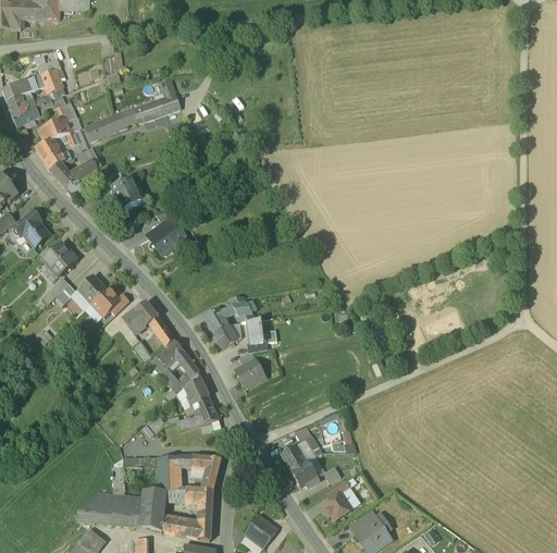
[(4,0),(0,0),(0,27),(21,28),(21,19),(35,19),(35,1),(4,0)]
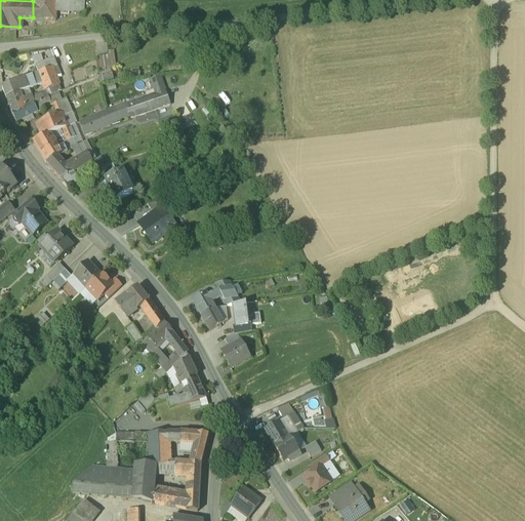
[(33,0),(33,1),(33,17),(55,18),(56,7),(56,0),(33,0)]
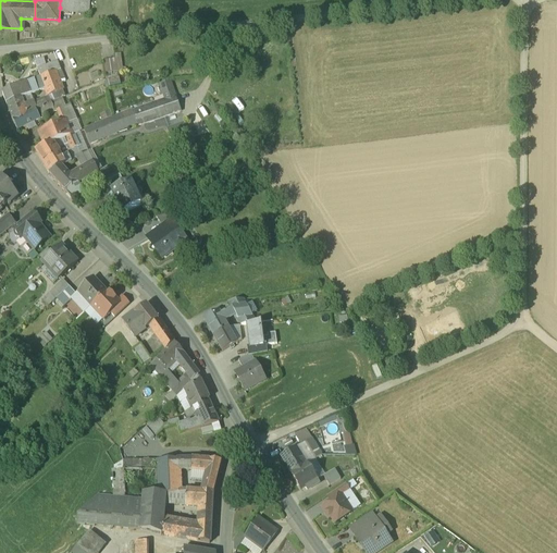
[(60,0),(60,8),(88,10),(88,0),(60,0)]
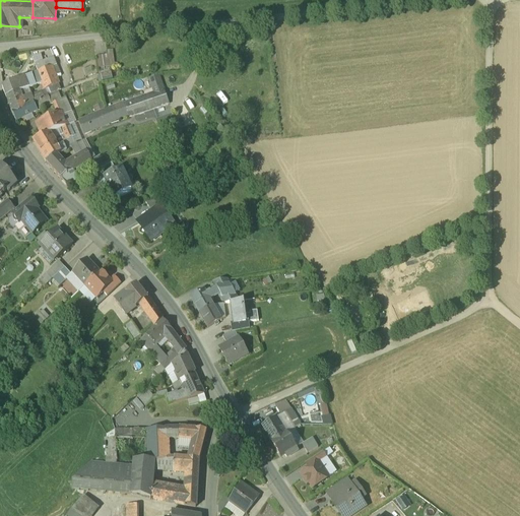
[(41,51),(31,54),(38,69),(46,66),(43,58),(41,51)]
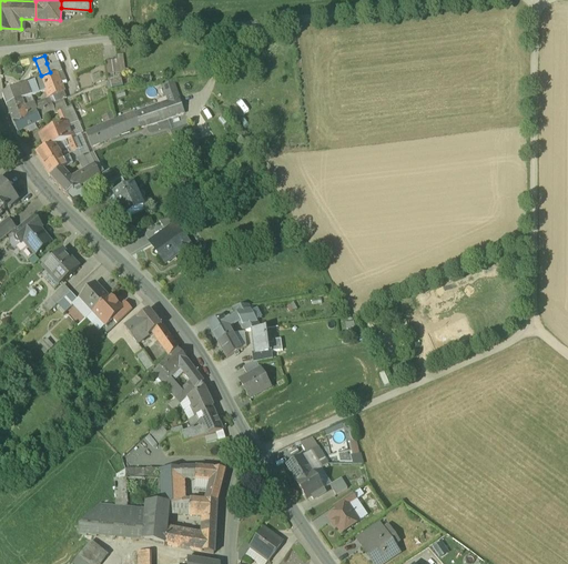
[(58,59),(47,63),(50,72),(56,70),(57,70),(62,68),(58,59)]
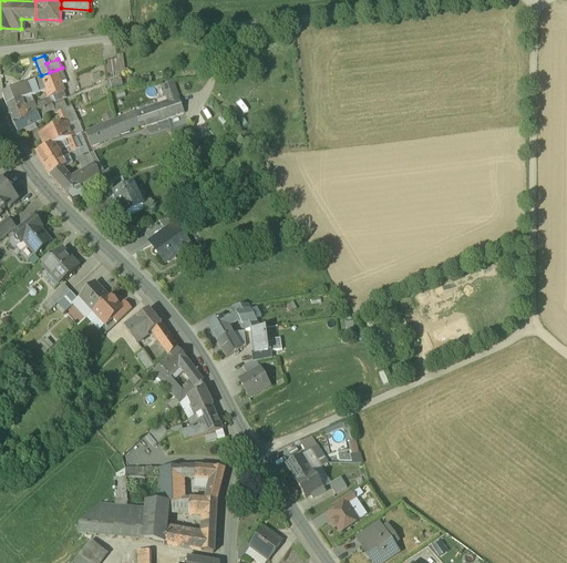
[(50,72),(41,75),(44,84),(59,79),(57,70),(55,70),(50,72)]
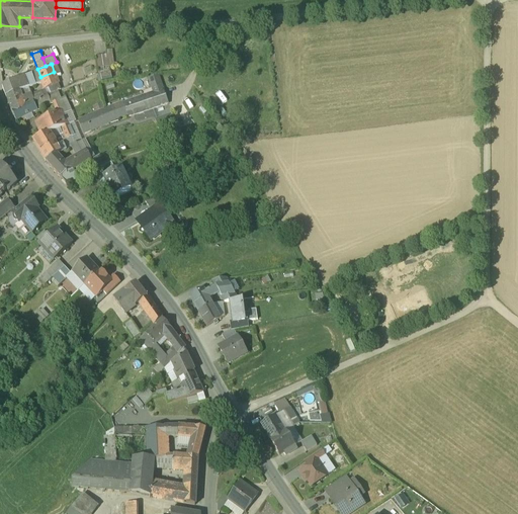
[(37,69),(2,83),(6,93),(20,87),(20,88),(27,84),(41,79),(40,77),(37,69)]
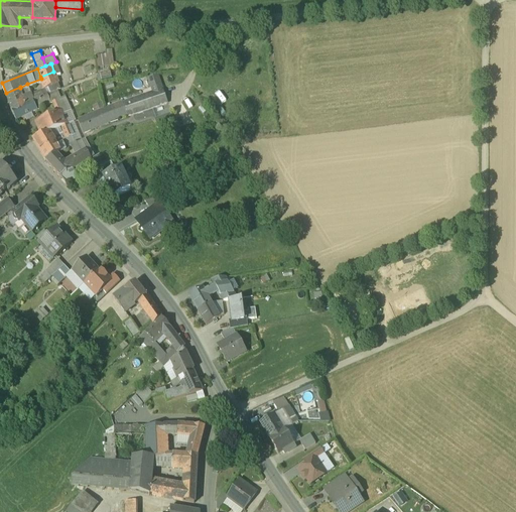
[(53,72),(40,77),(41,79),(44,86),(48,85),(57,81),(53,72)]
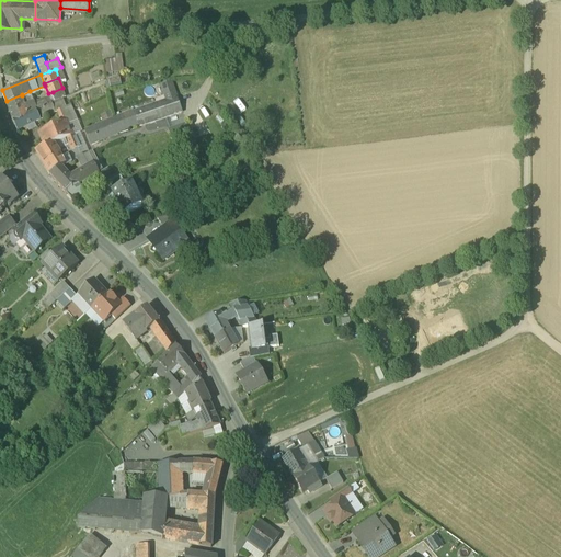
[(171,79),(160,82),(167,99),(176,95),(171,79)]
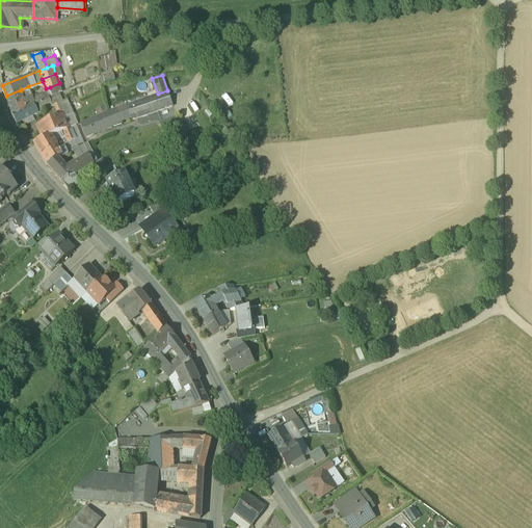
[(59,83),(50,87),(52,93),(61,89),(59,83)]
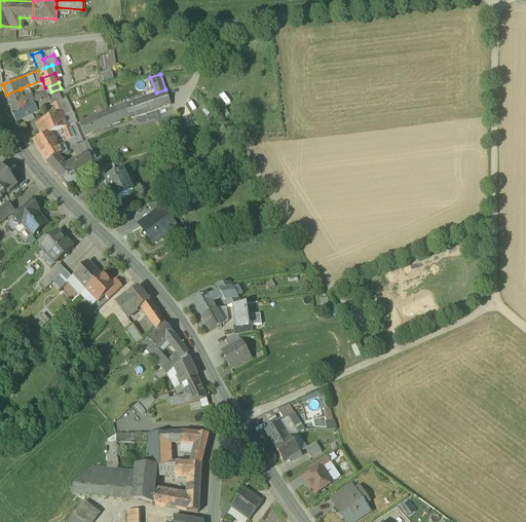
[(28,85),(21,89),(23,97),(31,92),(28,85)]
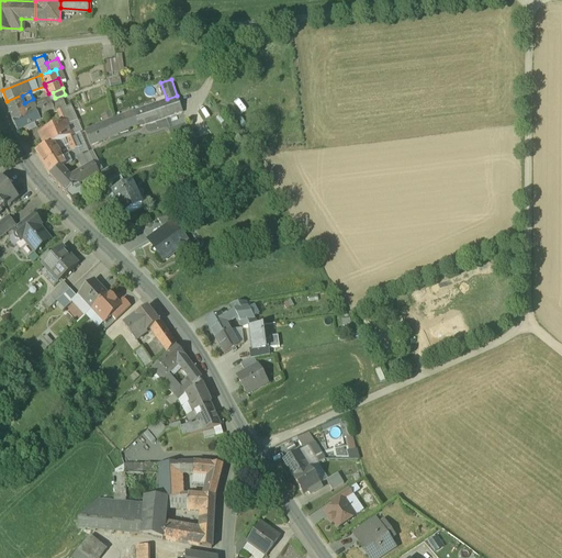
[(22,95),(7,101),(12,116),(17,126),(40,116),(34,102),(25,105),(24,103),(22,96),(22,95)]
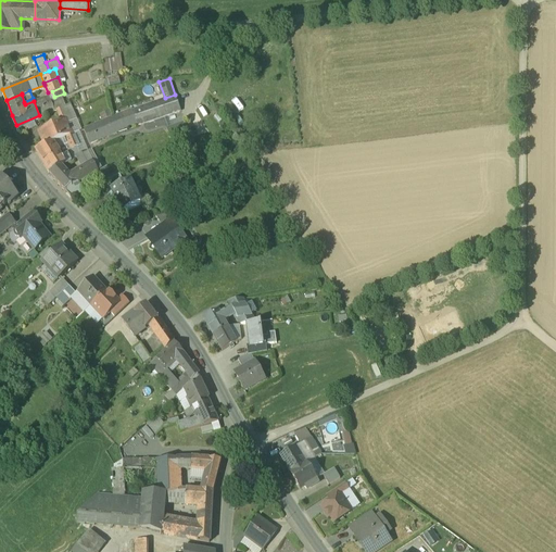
[(133,109),(133,110),(137,121),(138,124),(180,109),(175,95),(165,98),(133,109)]
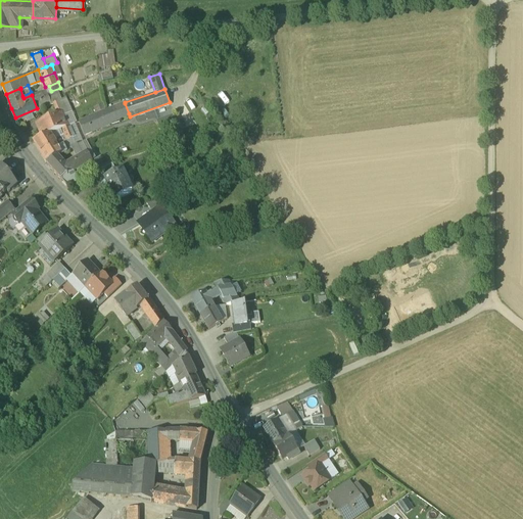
[(32,95),(37,108),(48,103),(45,96),(43,91),(32,95)]
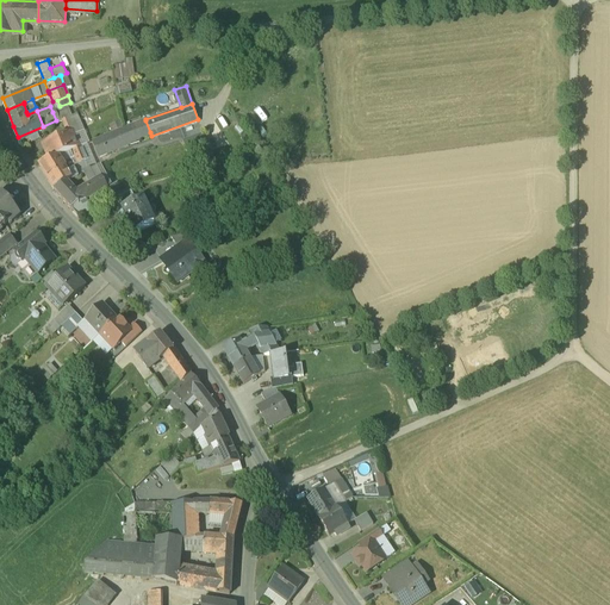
[(76,111),(61,118),(64,124),(79,118),(76,111)]
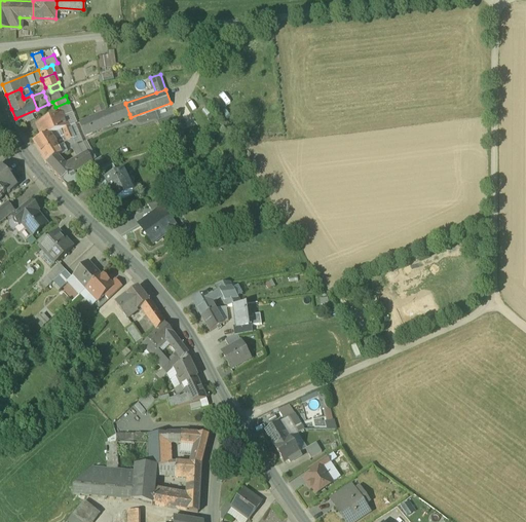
[(124,101),(80,119),(86,133),(91,131),(92,131),(129,114),(125,104),(125,103),(124,101)]
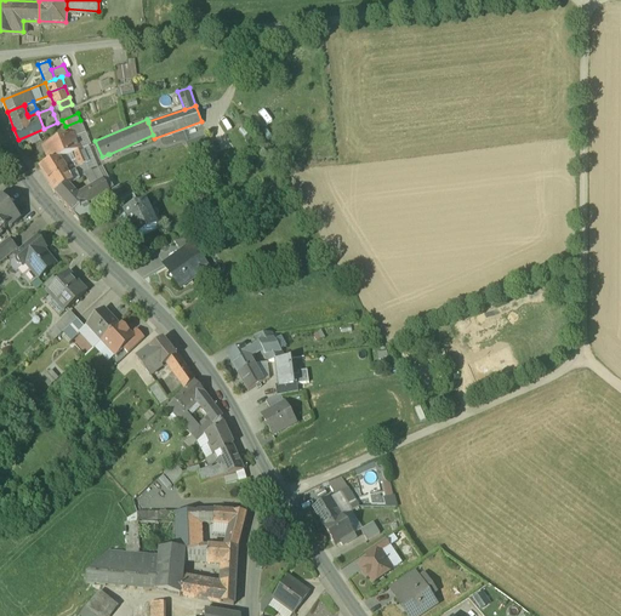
[(80,120),(66,126),(69,133),(73,132),(74,135),(85,130),(80,120)]
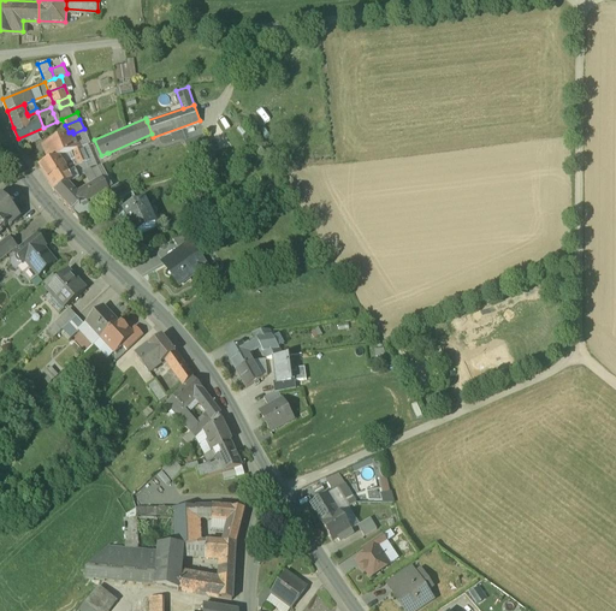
[(69,132),(43,144),(49,159),(59,154),(71,149),(78,146),(73,134),(72,131),(69,132)]
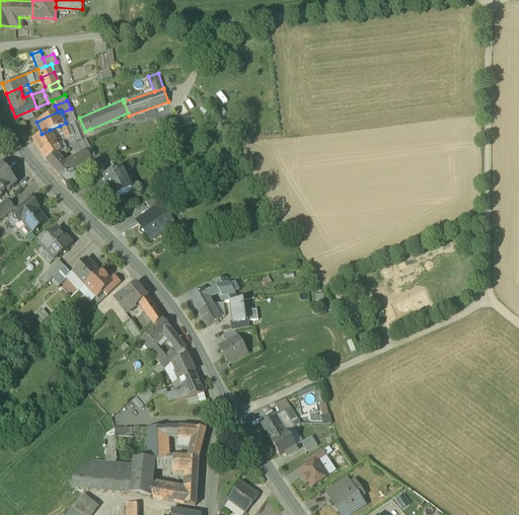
[(172,113),(157,119),(162,131),(176,126),(172,113)]
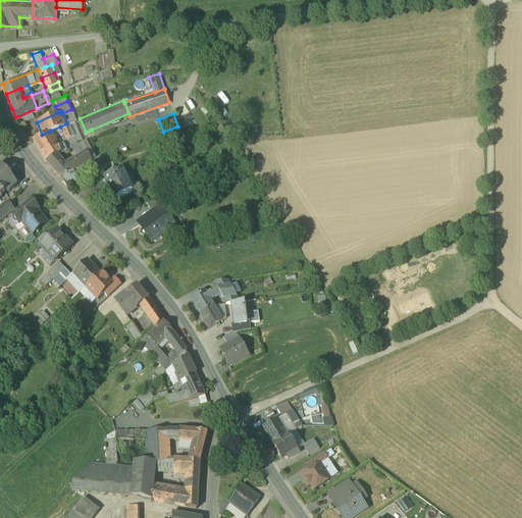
[(66,123),(60,126),(63,132),(65,138),(74,134),(69,122),(66,123)]
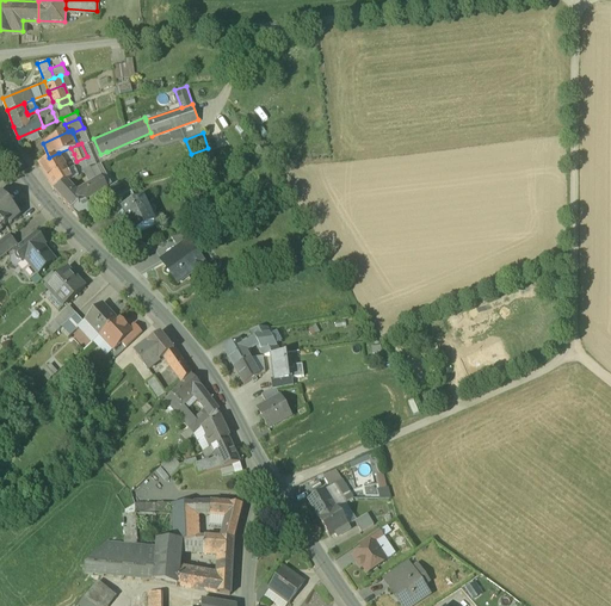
[(49,158),(38,162),(54,186),(68,179),(69,178),(69,177),(61,160),(59,153),(49,158)]
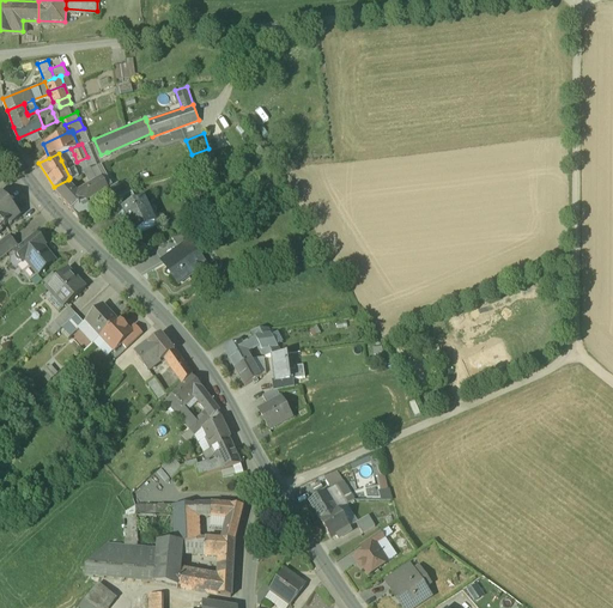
[(74,154),(61,160),(70,177),(70,178),(78,175),(72,162),(74,160),(74,163),(77,162),(74,154)]
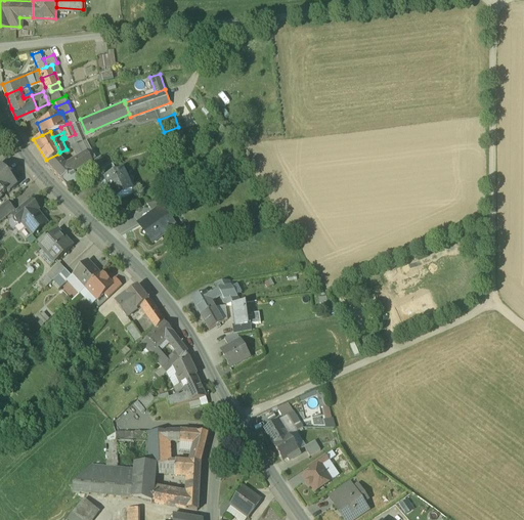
[(73,170),(60,176),(67,183),(94,168),(112,160),(114,159),(111,153),(93,162),(81,140),(73,144),(79,157),(83,164),(73,170)]
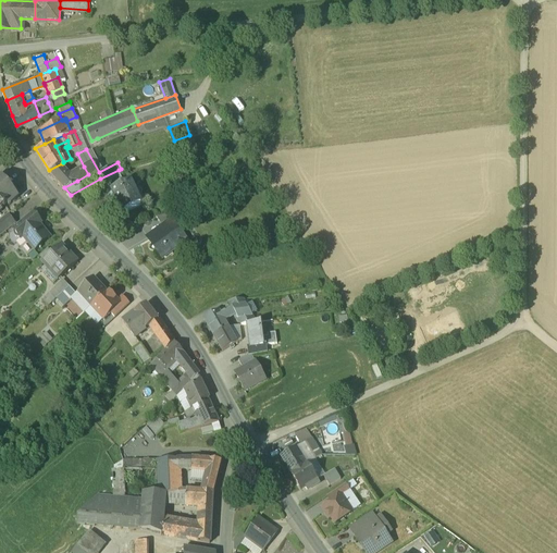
[(71,174),(62,163),(49,170),(64,187),(77,181),(71,174)]
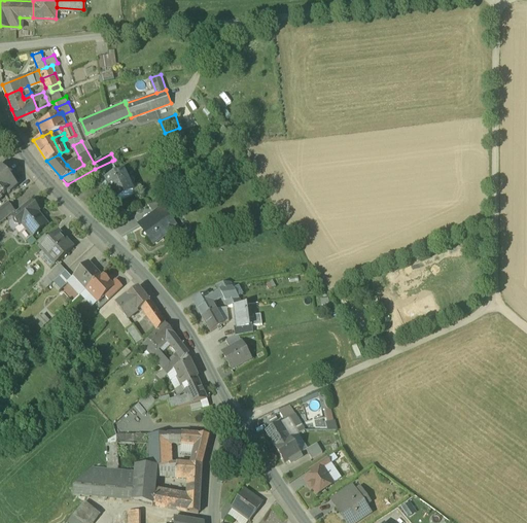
[(79,158),(67,165),(73,171),(83,165),(79,158)]
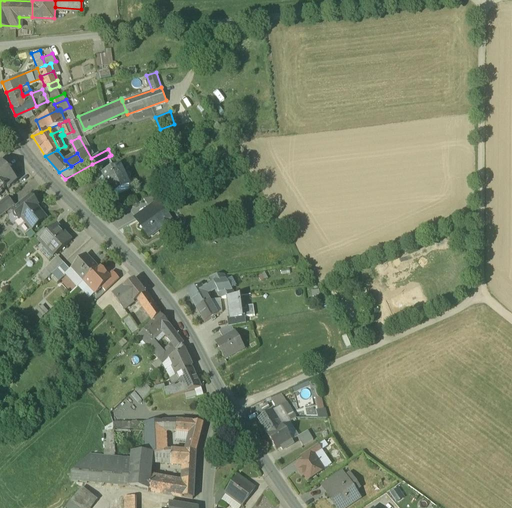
[(99,161),(92,164),(101,180),(106,178),(104,173),(103,173),(103,172),(115,167),(109,156),(99,161)]
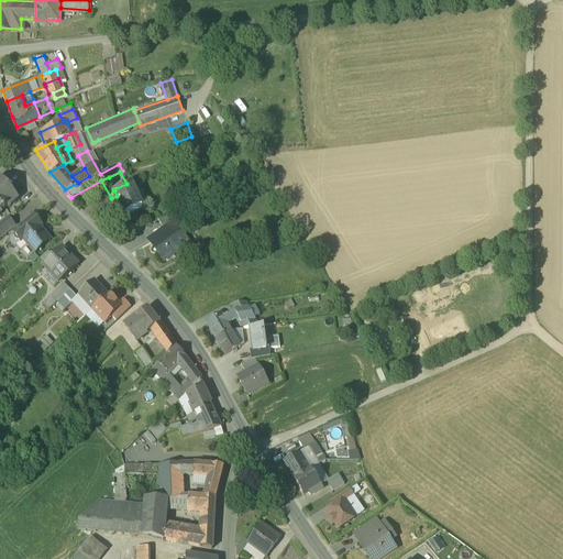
[(0,209),(2,209),(1,207),(8,201),(9,203),(19,195),(11,186),(13,185),(8,178),(6,179),(1,174),(0,175),(0,209)]
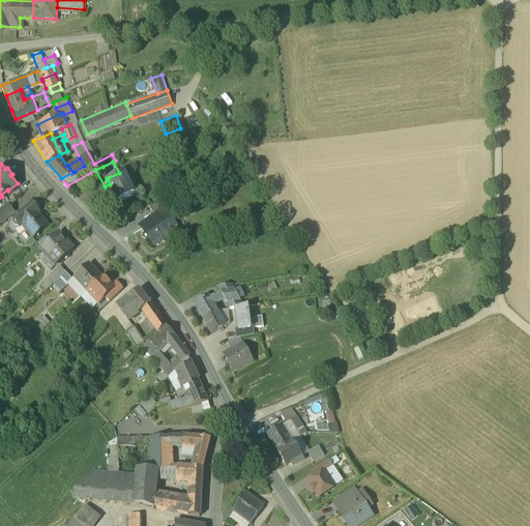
[(156,168),(148,173),(155,188),(165,183),(159,175),(156,168)]
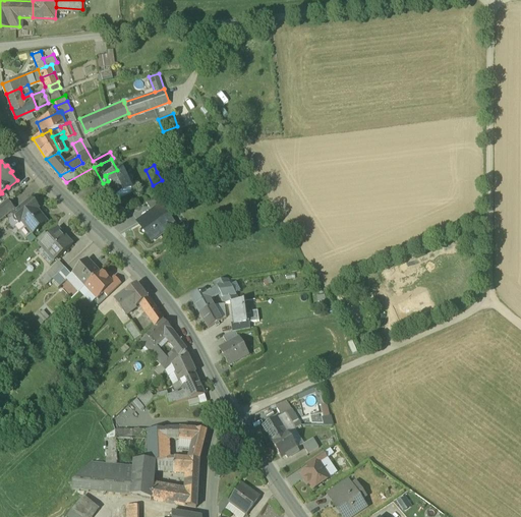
[(117,170),(105,175),(105,176),(106,176),(108,181),(115,195),(114,195),(115,196),(131,188),(131,187),(130,187),(121,168),(122,168),(121,167),(117,170)]
